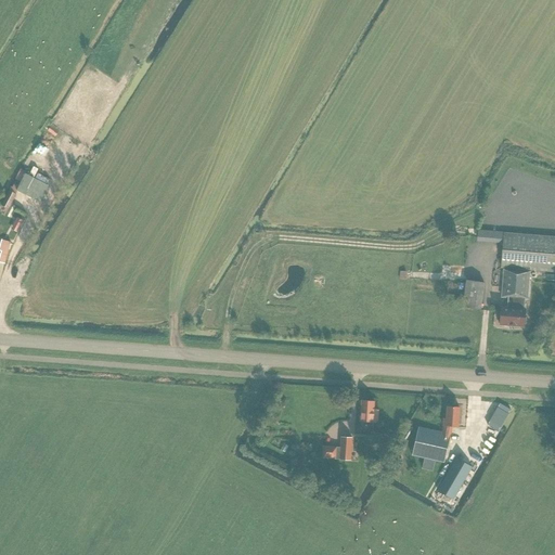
[(40,202),(48,185),(24,173),(16,190),(40,202)]
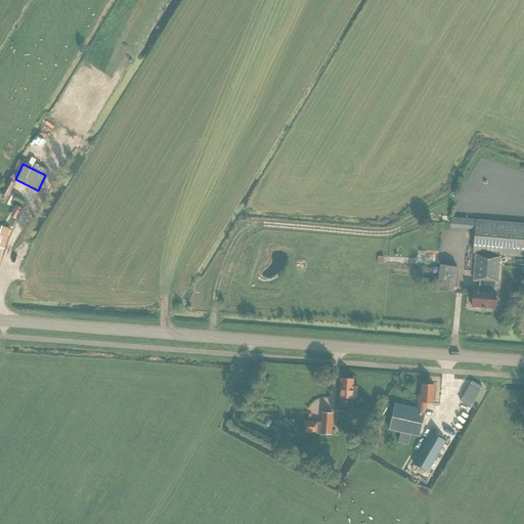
[(7,197),(15,182),(9,178),(1,193),(7,197)]
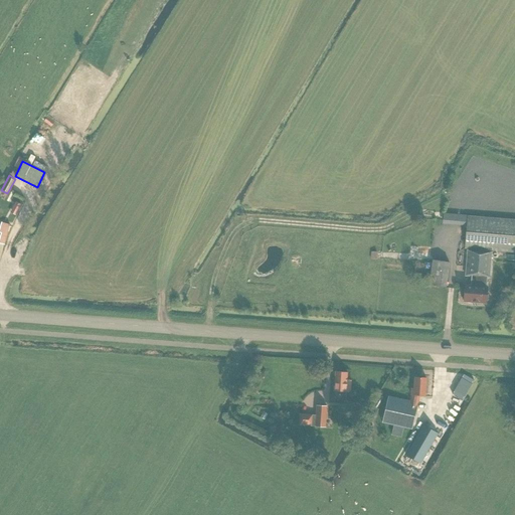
[(467,225),(468,215),(444,213),(443,223),(467,225)]
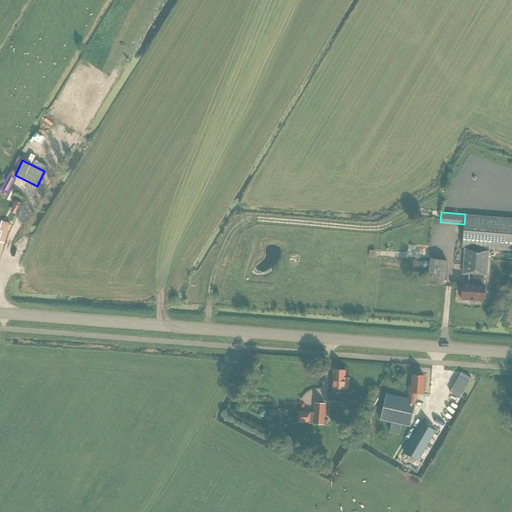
[(511,250),(511,218),(465,214),(464,224),(463,246),(465,247),(463,274),(468,274),(467,283),(464,283),(462,299),(482,301),(482,300),(485,298),(485,293),(483,291),(483,285),(485,285),(489,249),(511,250)]
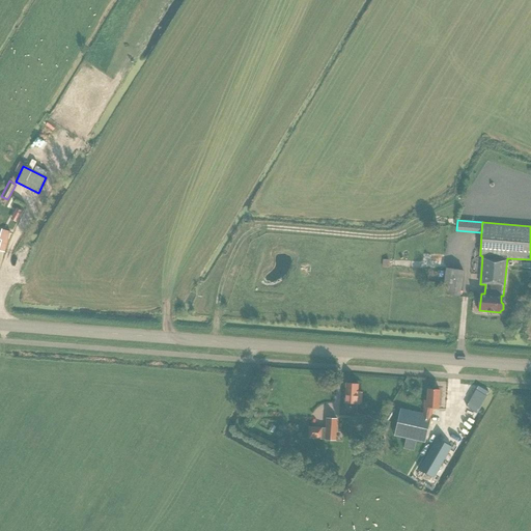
[(0,250),(4,252),(8,235),(10,231),(2,229),(0,233),(0,239),(1,240),(0,244),(0,250)]
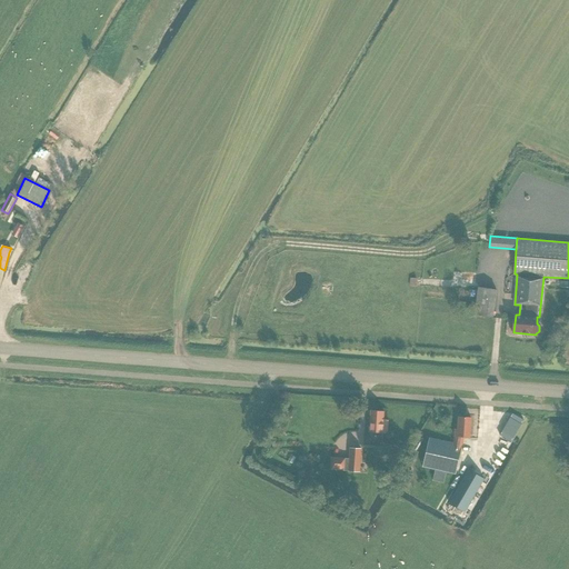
[(492,317),(497,289),(478,287),(475,313),(492,317)]
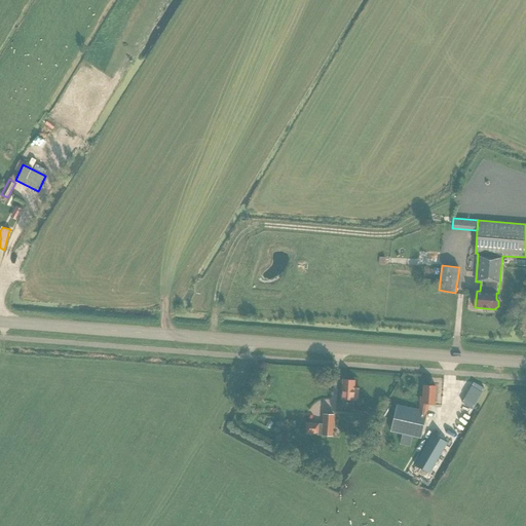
[(341,399),(358,400),(359,387),(354,387),(354,380),(342,379),(341,399)]
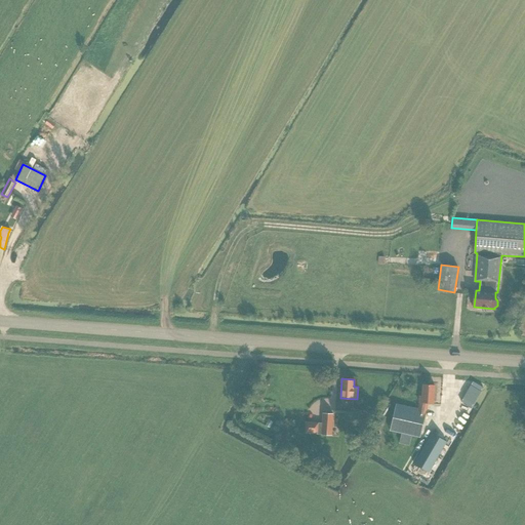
[(417,408),(396,403),(390,430),(419,437),(428,403),(433,403),(434,386),(422,385),(421,396),(419,395),(418,402),(419,402),(417,408)]
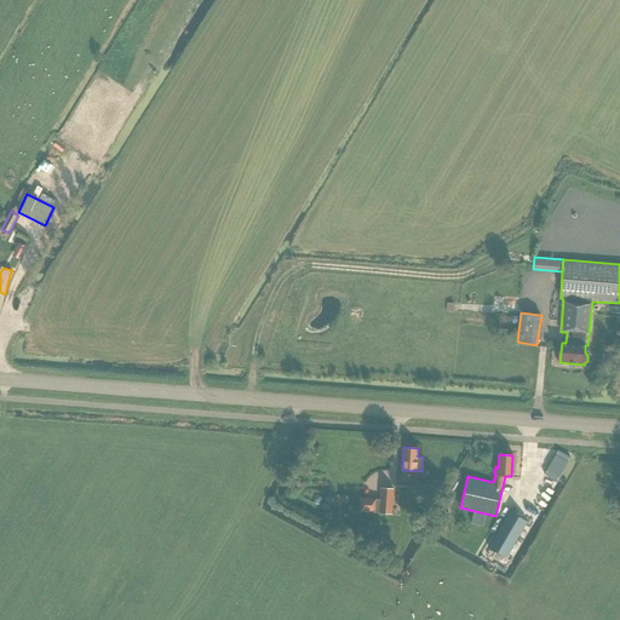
[(435,500),(441,492),(430,484),(424,494),(435,500)]
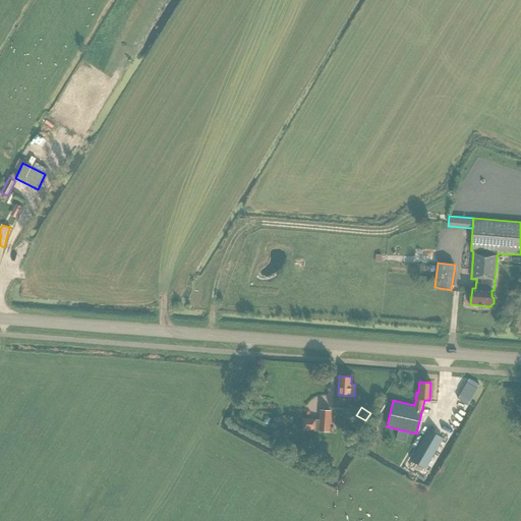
[(330,432),(331,410),(320,410),(319,419),(302,418),(302,430),(319,431),(330,432)]
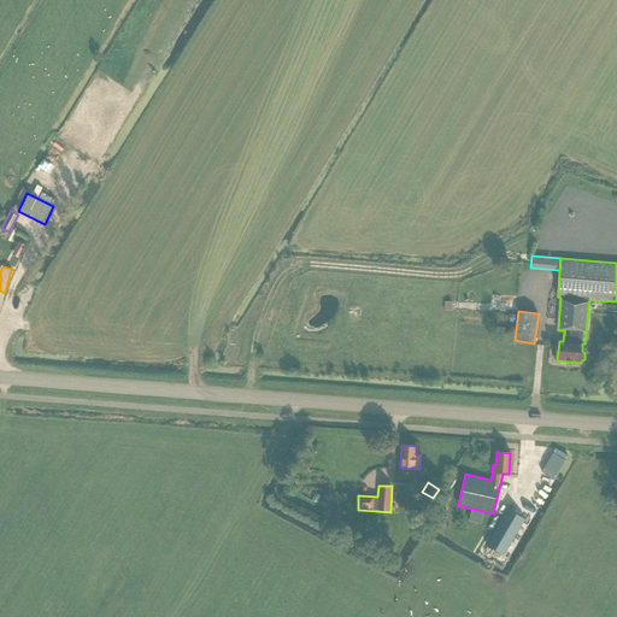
[(444,504),(450,491),(445,488),(439,501),(444,504)]
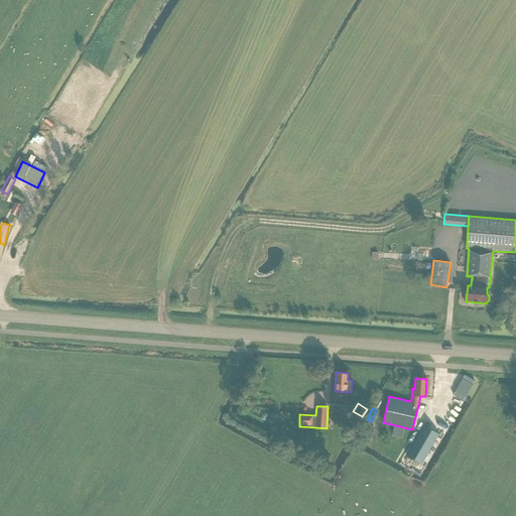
[(422,465),(439,434),(424,425),(406,456),(422,465)]
